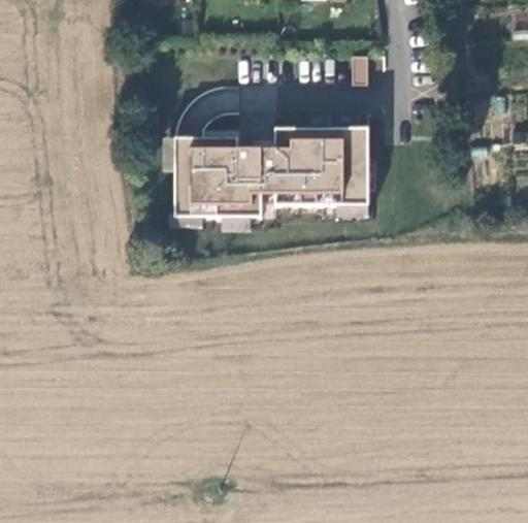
[(194,18),(185,18),(184,31),(194,31),(194,18)]
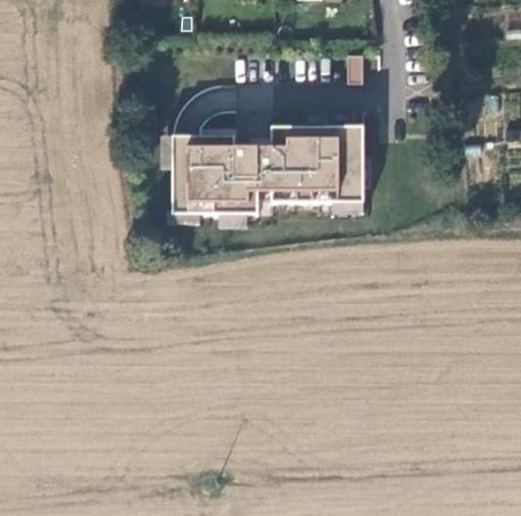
[(347,78),(362,78),(362,51),(347,50),(347,78)]
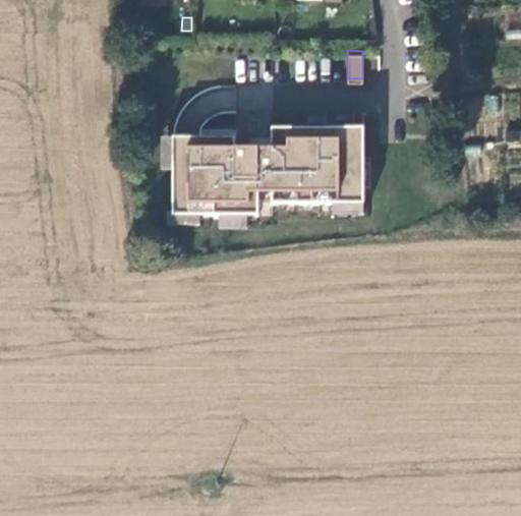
[(349,125),(272,124),(272,145),(250,145),(250,134),(188,134),(173,133),(173,209),(204,210),(204,212),(258,212),(258,201),(259,188),(273,188),(273,201),(334,201),(335,198),(364,198),(364,153),(350,153),(349,125)]
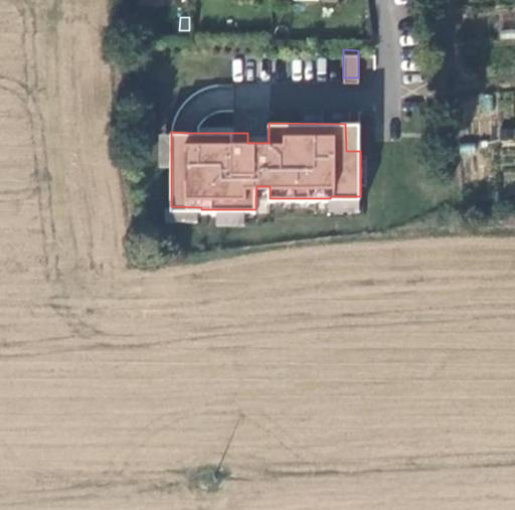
[(360,124),(345,124),(346,151),(360,151),(360,124)]
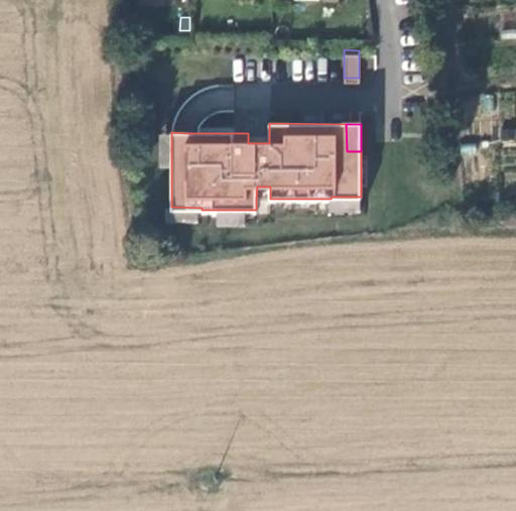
[(270,186),(257,186),(256,199),(270,199),(270,186)]
